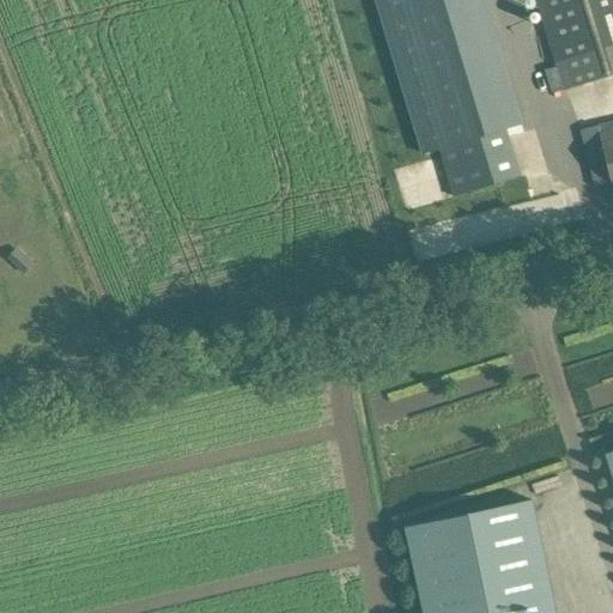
[(378,0),(426,153),(441,149),(507,128),(521,123),(483,0),(378,0)]
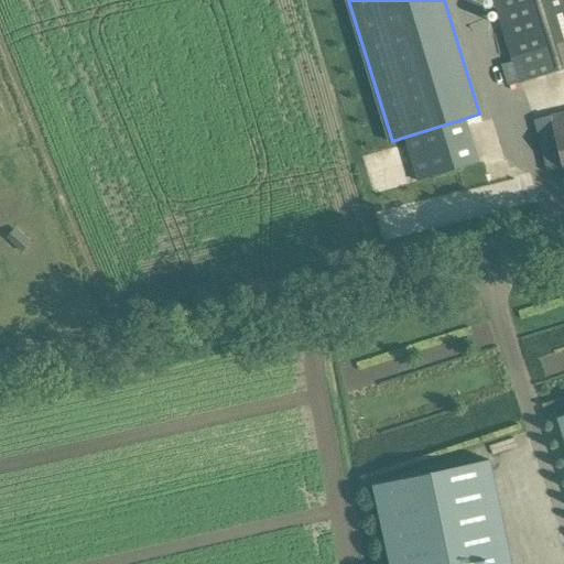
[(563,0),(494,0),(513,62),(520,84),(563,69),(563,0)]
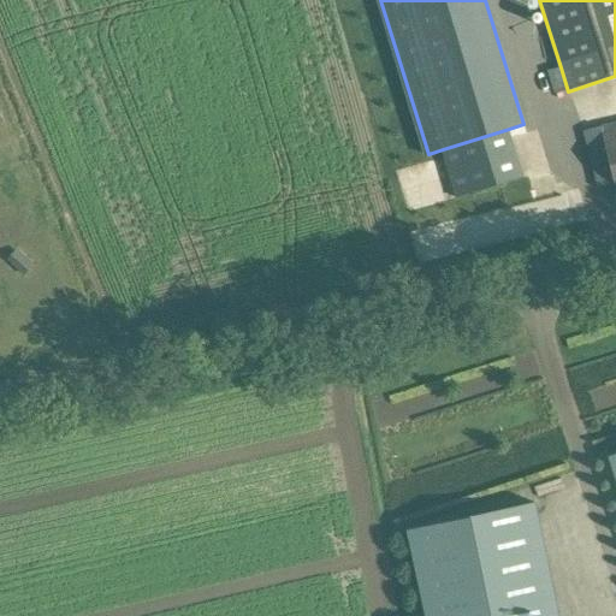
[(615,123),(602,128),(610,161),(615,184),(615,123)]
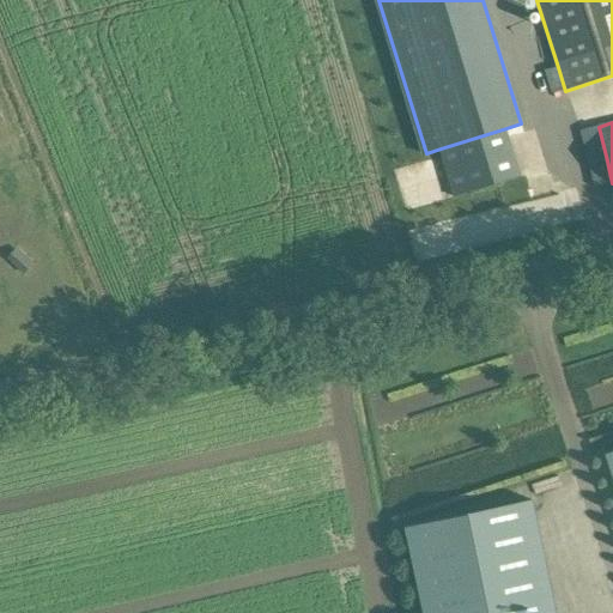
[(507,128),(441,149),(455,193),(520,173),(507,128)]
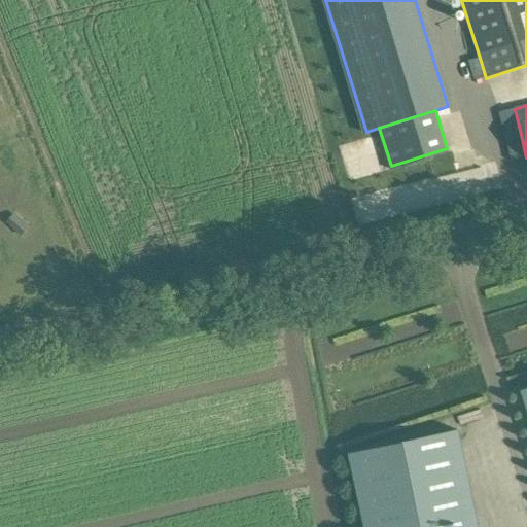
[(15,212),(7,221),(22,235),(30,226),(15,212)]
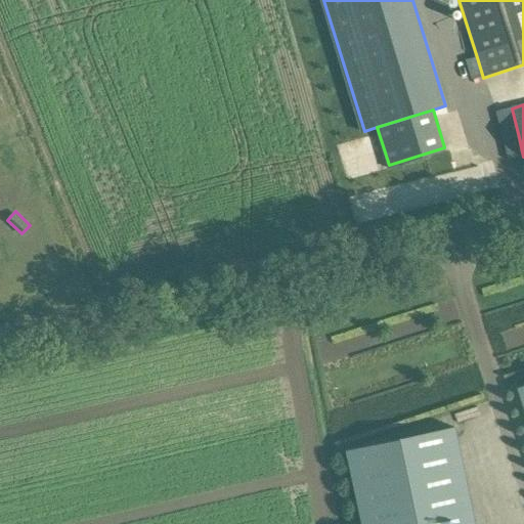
[(347,450),(362,523),(463,523),(443,430),(347,450)]
